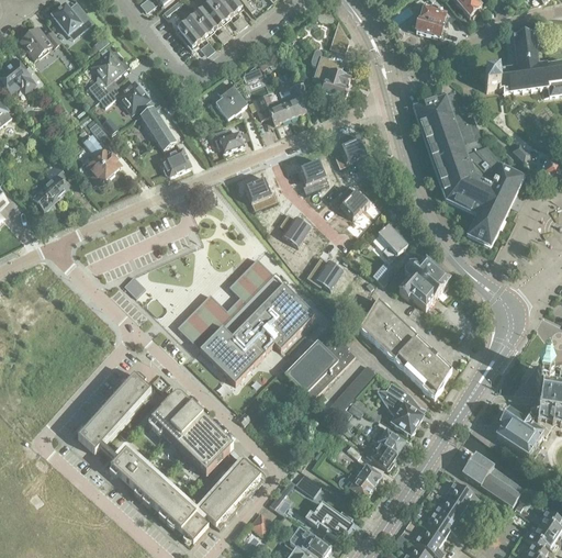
[(143,0),(142,1),(147,10),(156,3),(153,0),(143,0)]
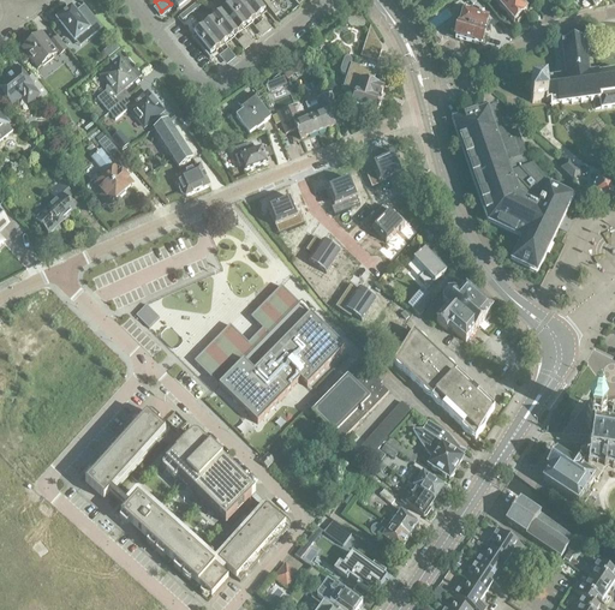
[(246,23),(256,15),(243,0),(232,0),(231,1),(246,23)]
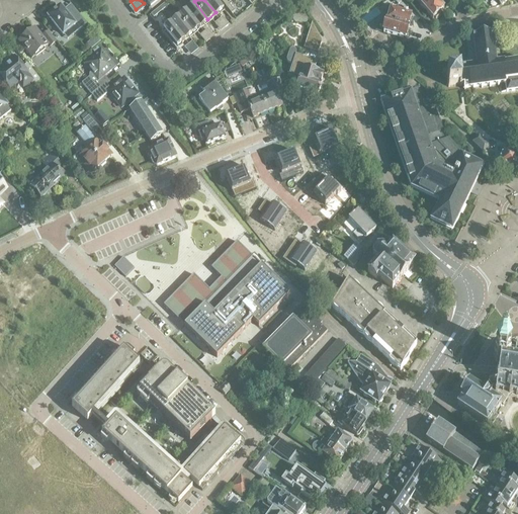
[(204,0),(216,12),(224,6),(219,0),(204,0)]
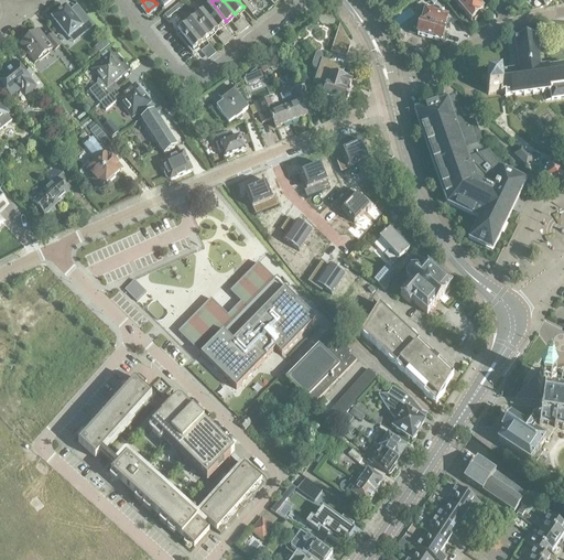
[(248,0),(246,2),(252,11),(256,8),(250,0),(248,0)]
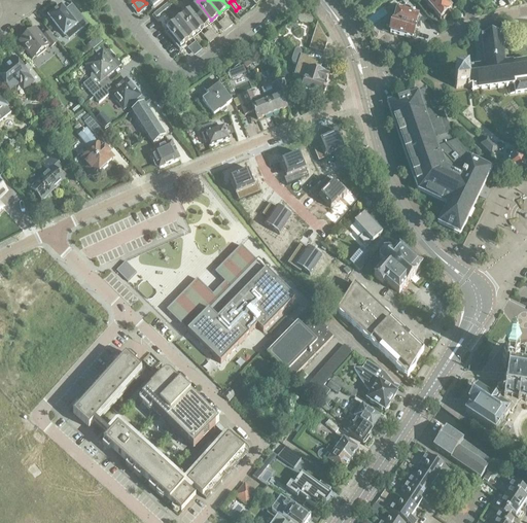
[(448,8),(451,5),(447,0),(427,0),(441,15),(443,15),(448,12),(448,8)]
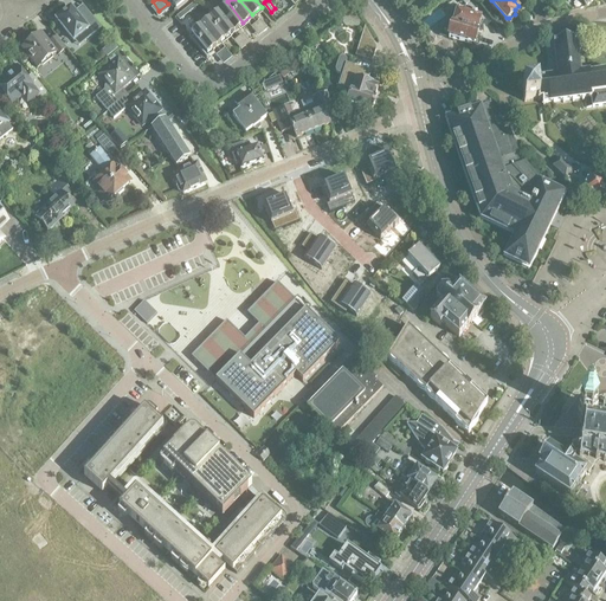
[(562,0),(555,7),(558,11),(569,7),(565,0),(562,0)]
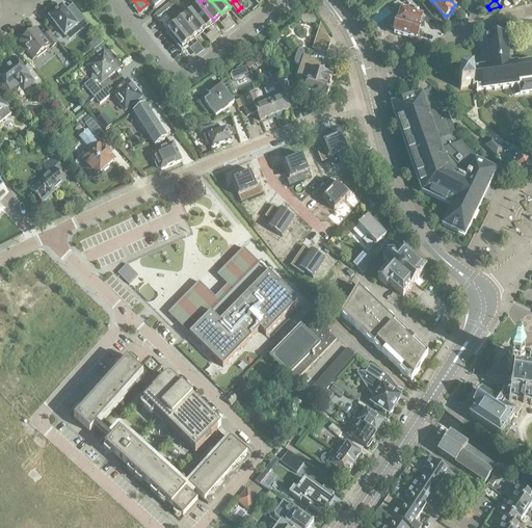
[(200,1),(191,7),(206,26),(213,20),(200,1)]
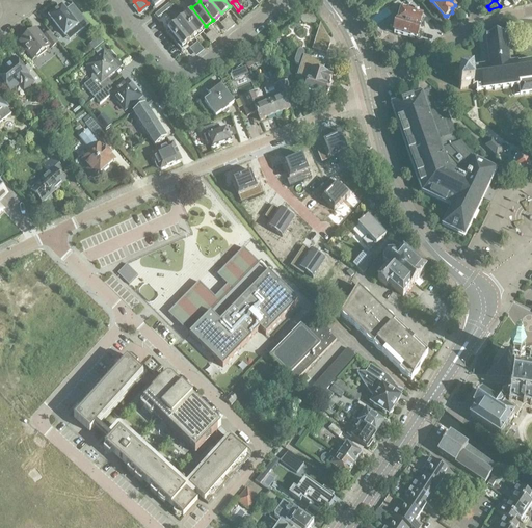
[(50,12),(49,14),(63,31),(72,25),(76,30),(87,21),(74,5),(67,10),(61,4),(57,7),(57,6),(56,8),(55,7),(50,11),(50,12)]
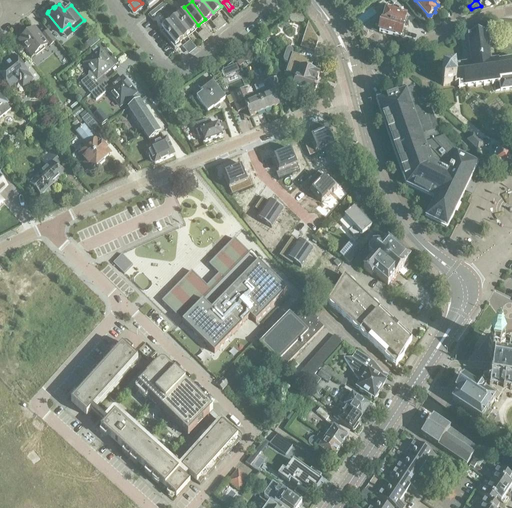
[(152,14),(160,7),(157,4),(149,10),(152,14)]
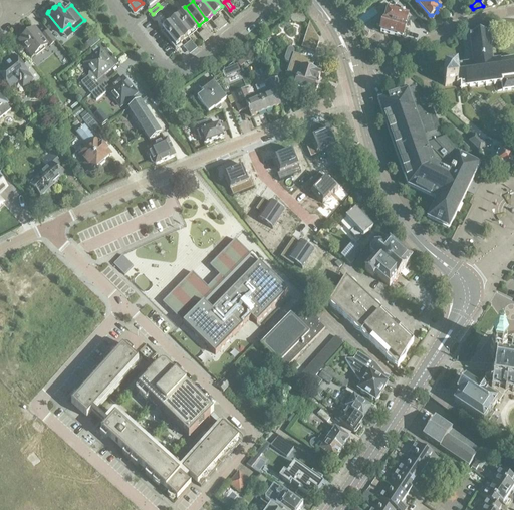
[(405,25),(409,10),(388,5),(383,19),(382,19),(380,29),(402,35),(405,26),(405,25)]
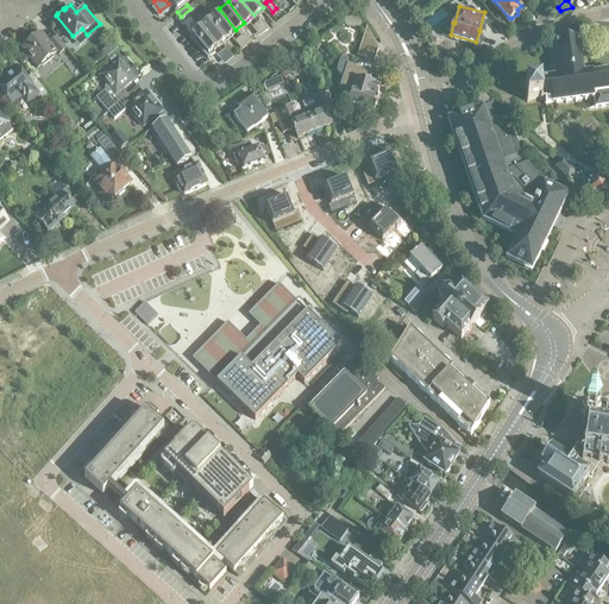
[(219,8),(211,16),(227,37),(236,30),(219,8)]
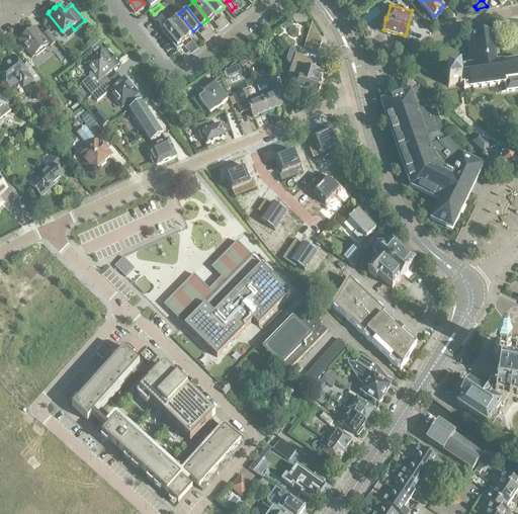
[(218,17),(223,24),(229,20),(223,12),(218,17)]
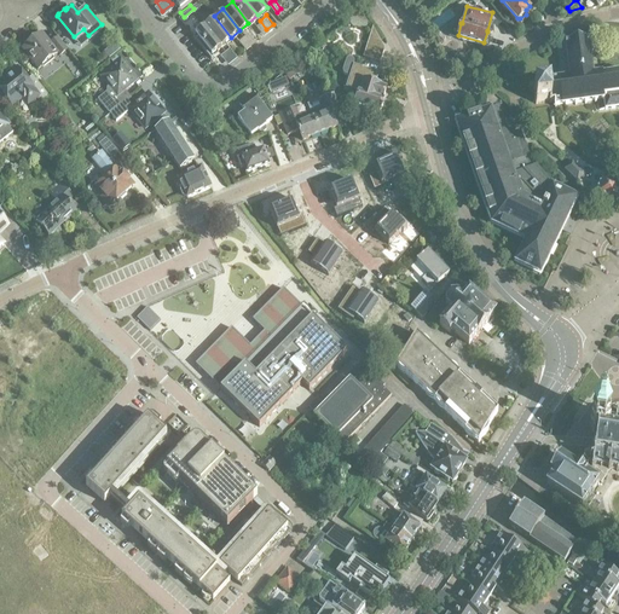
[(214,16),(204,23),(221,45),(231,38),(214,16)]
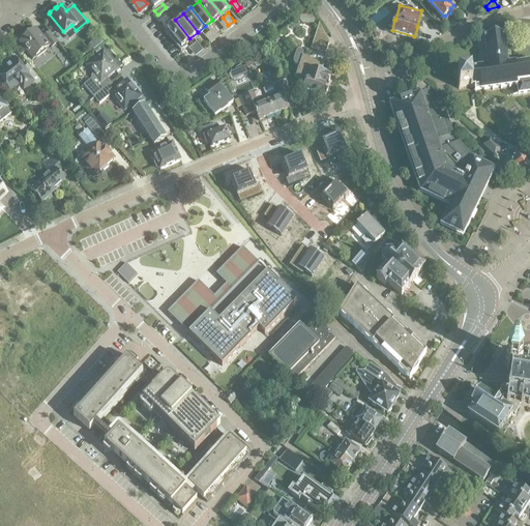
[(175,20),(167,27),(166,28),(181,48),(187,42),(185,41),(189,38),(175,20)]
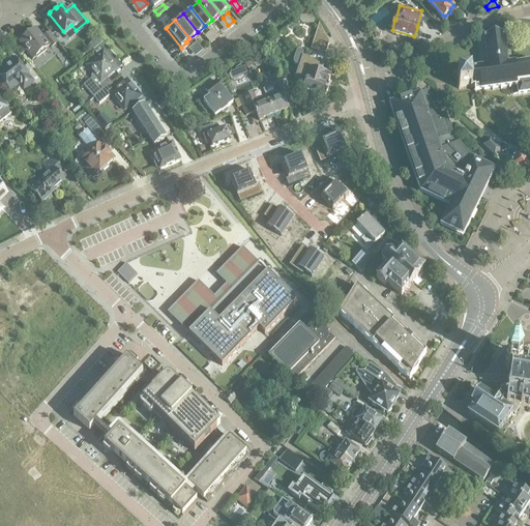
[(51,44),(57,39),(49,29),(43,33),(35,24),(19,38),(32,55),(50,42),(51,44)]
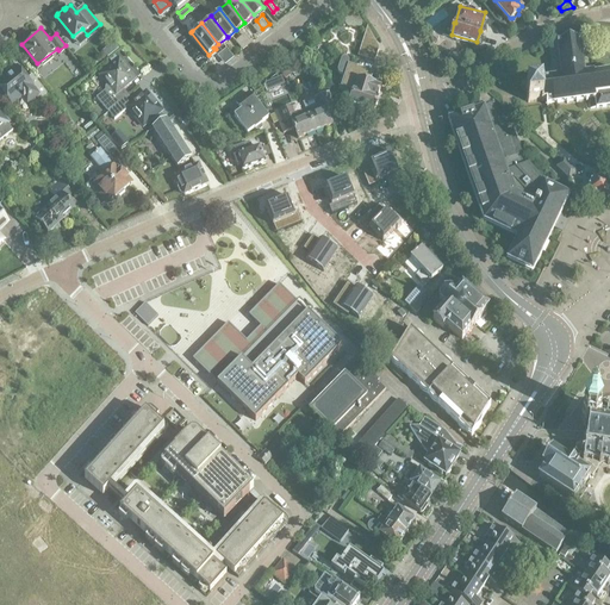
[(593,69),(593,67),(585,68),(584,61),(585,61),(585,60),(584,60),(583,52),(584,52),(584,51),(583,51),(583,44),(585,44),(584,38),(582,38),(582,36),(578,36),(578,35),(561,37),(561,38),(558,38),(558,42),(554,42),(555,48),(558,48),(559,55),(558,55),(559,56),(560,63),(560,64),(561,64),(561,70),(555,70),(555,69),(553,69),(553,72),(546,73),(545,70),(543,70),(545,76),(541,76),(541,79),(527,80),(527,79),(526,79),(526,80),(524,80),(524,81),(526,81),(528,94),(527,94),(527,97),(528,97),(528,98),(529,97),(543,94),(543,95),(546,94),(547,101),(549,101),(549,99),(556,98),(556,100),(559,100),(559,98),(567,97),(567,99),(568,99),(568,97),(577,95),(577,98),(578,98),(578,95),(586,94),(586,97),(589,97),(587,94),(590,94),(591,104),(596,103),(596,104),(609,101),(609,67),(604,68),(603,66),(601,67),(602,69),(593,69)]
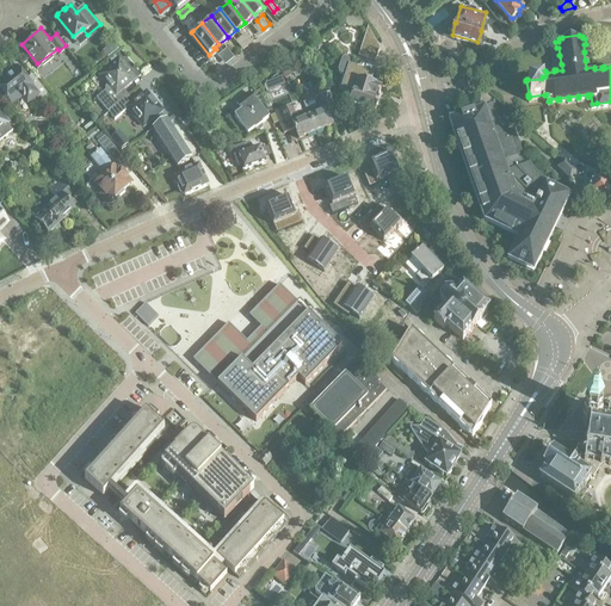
[(364,59),(377,51),(370,37),(356,45),(364,59)]
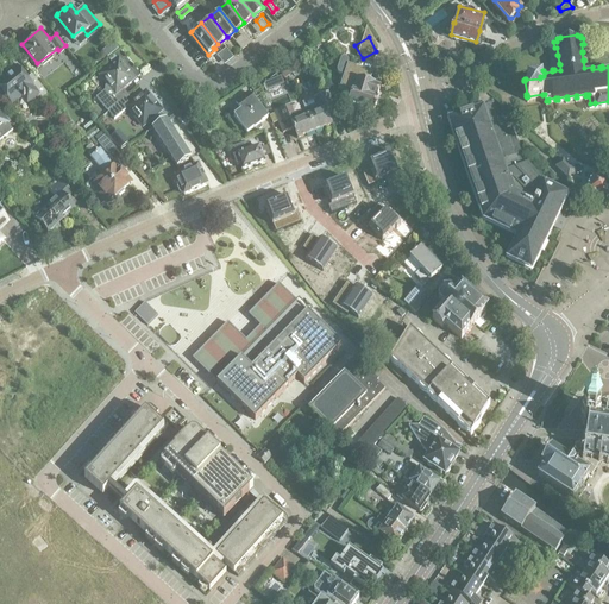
[(226,60),(234,52),(226,43),(218,50),(226,60)]
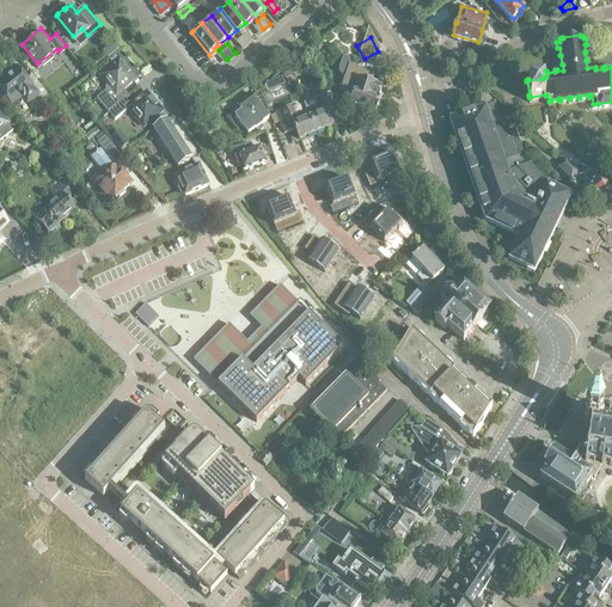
[(97,93),(109,108),(129,91),(123,84),(134,74),(118,56),(115,50),(109,55),(114,60),(101,71),(108,79),(106,83),(106,86),(97,93)]
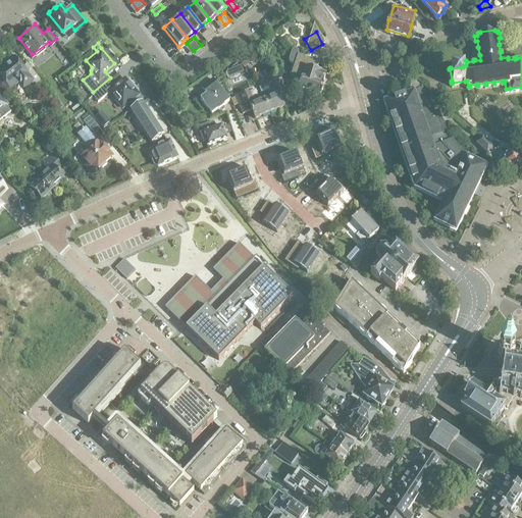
[(247,52),(240,58),(244,64),(245,64),(252,58),(247,52)]
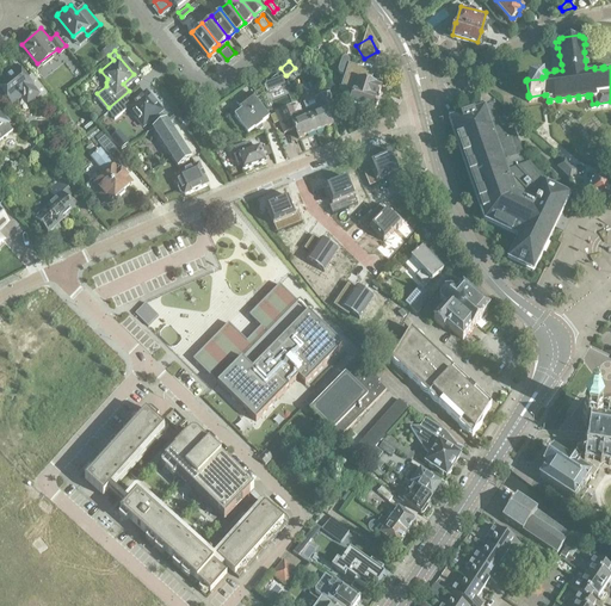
[(28,99),(37,91),(41,94),(47,90),(32,70),(25,75),(17,63),(0,76),(0,82),(13,99),(22,92),(28,99)]
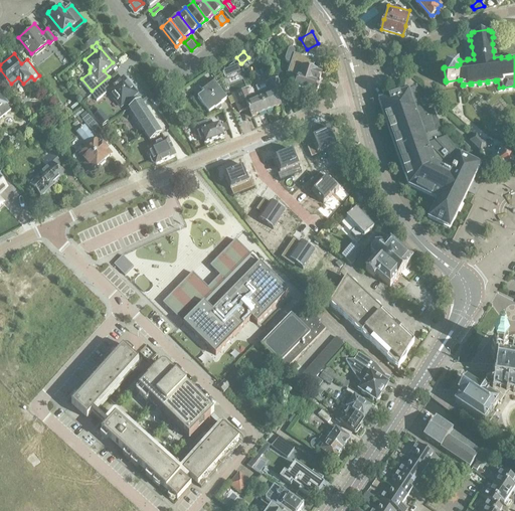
[(297,61),(298,63),(295,73),(299,74),(295,84),(315,91),(318,81),(321,71),(316,69),(317,66),(312,64),(314,60),(312,60),(313,57),(301,53),(299,54),(297,61)]
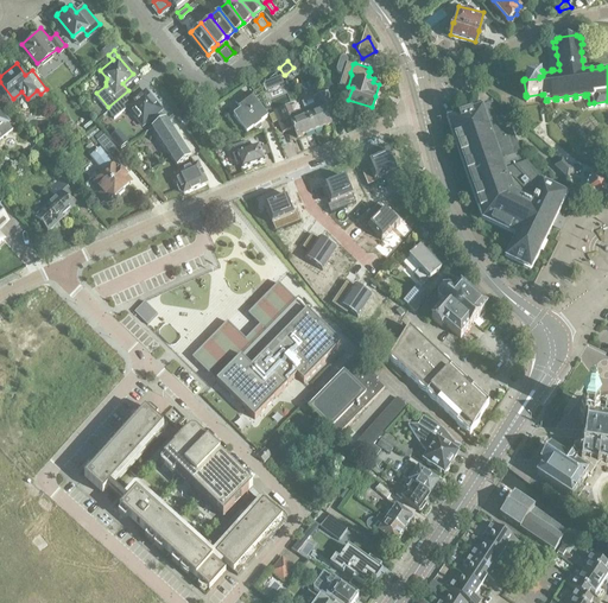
[(276,83),(285,76),(286,76),(285,75),(284,75),(279,68),(270,75),(276,83)]
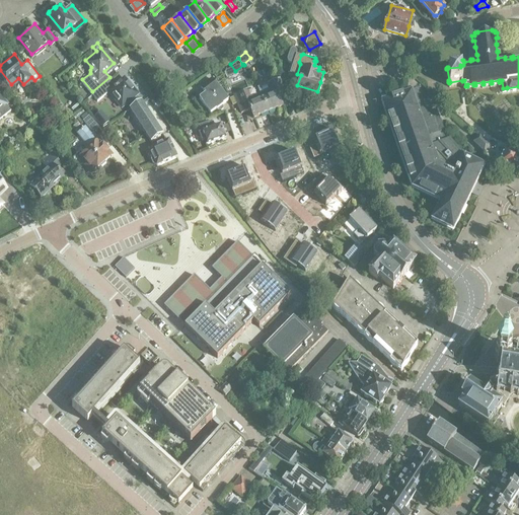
[(109,77),(92,91),(97,97),(108,88),(122,103),(137,90),(124,75),(115,83),(109,77)]
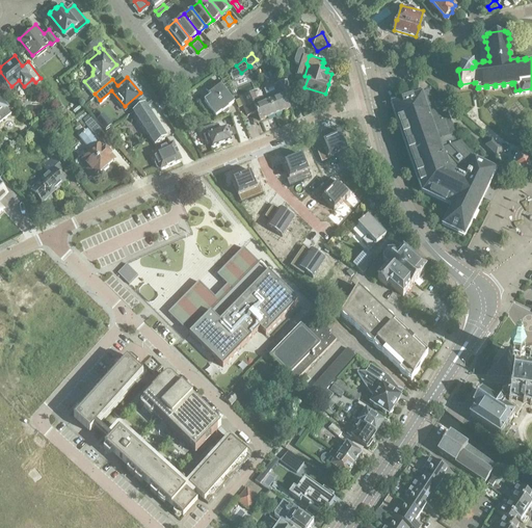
[(229,108),(229,105),(228,103),(234,99),(217,77),(206,85),(211,91),(204,97),(208,102),(216,112),(221,108),(222,109),(225,110),(229,108)]
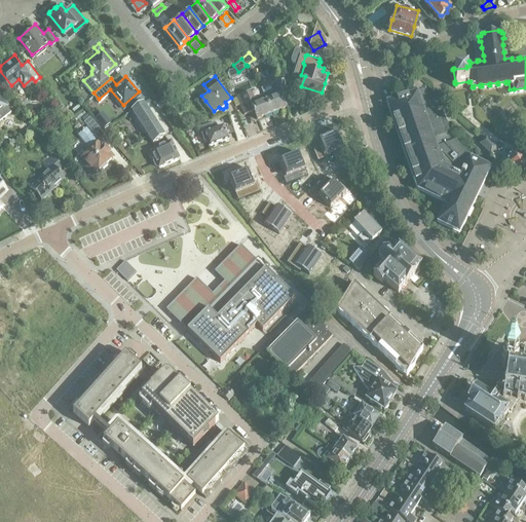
[(262,85),(263,89),(271,110),(287,104),(282,90),(289,87),(284,76),(272,81),(262,85)]
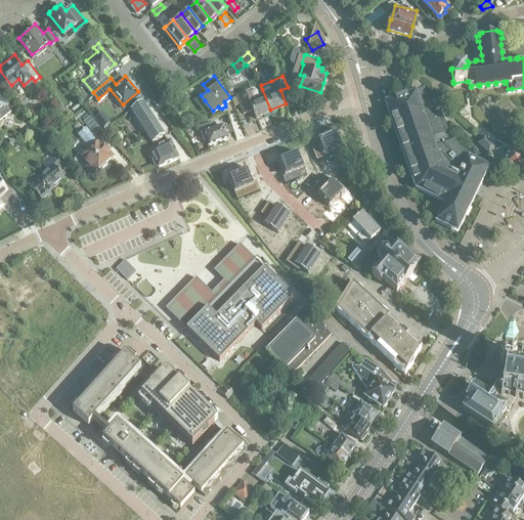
[(244,111),(253,106),(256,115),(270,110),(262,89),(252,93),(250,88),(236,93),(244,111)]
